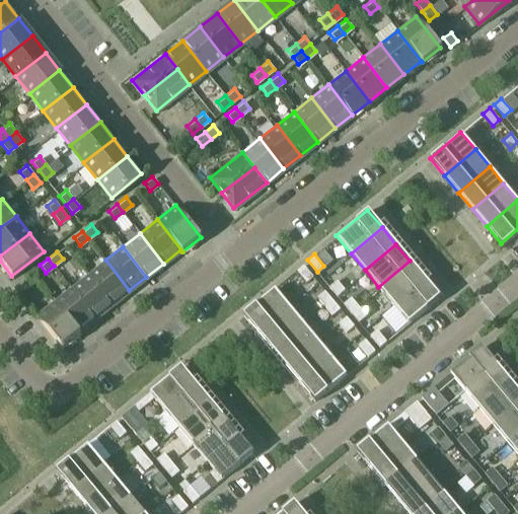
[(129,290),(105,260),(88,274),(112,304),(129,290)]
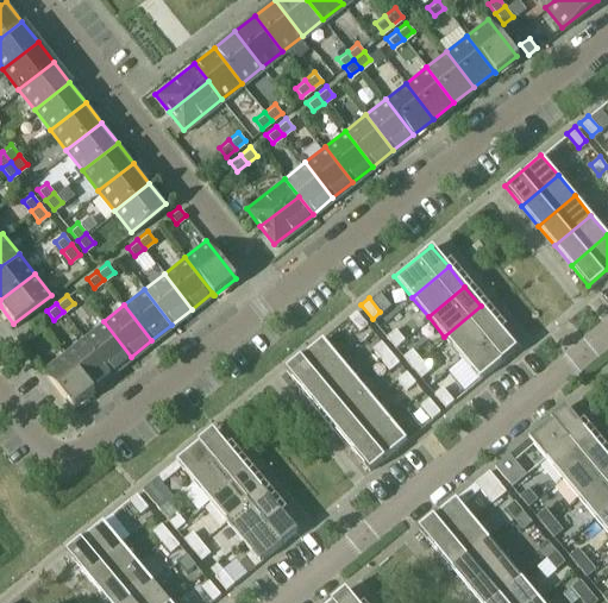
[(497,326),(481,306),(444,337),(461,356),(497,326)]
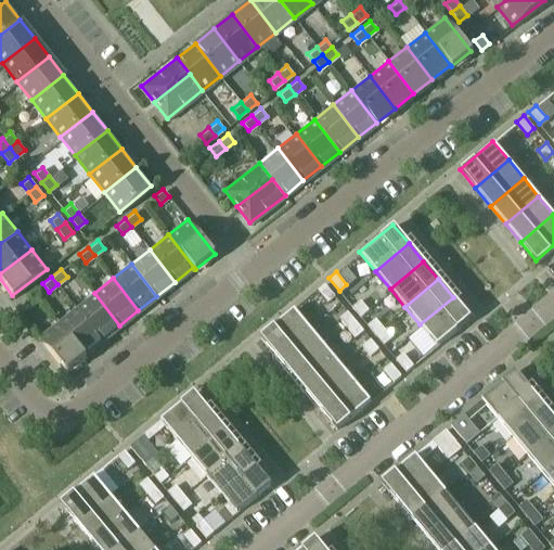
[(334,294),(323,282),(317,289),(326,301),(334,294)]
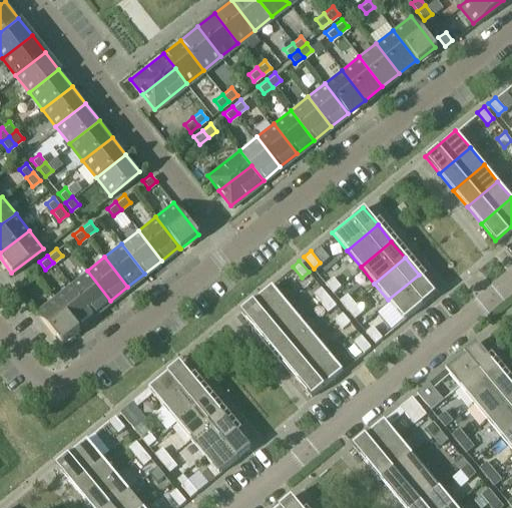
[(110,301),(87,271),(70,284),(94,314),(110,301)]
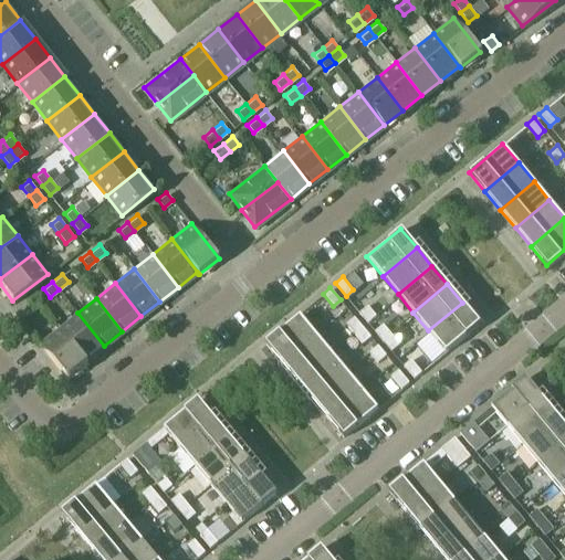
[(445,350),(478,321),(462,303),(428,330),(445,350)]
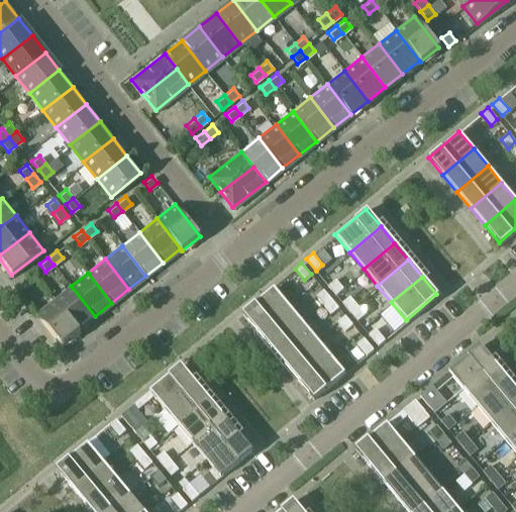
[(334,293),(342,287),(334,278),(327,284),(334,293)]
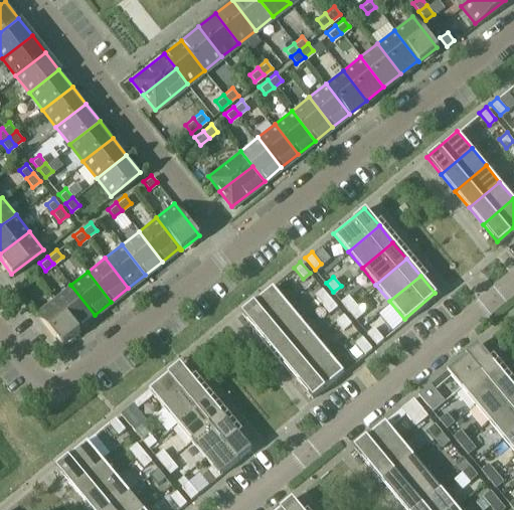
[(13,284),(18,291),(27,285),(21,278),(13,284)]
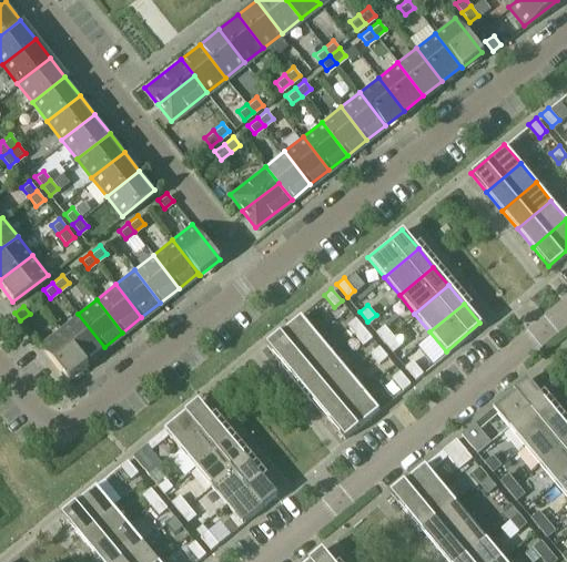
[(104,347),(78,314),(59,328),(87,364),(85,361),(104,347)]
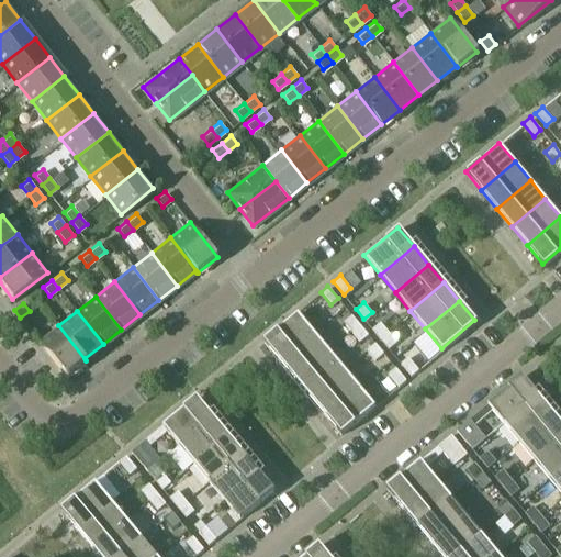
[(312,331),(296,312),(262,340),(279,358),(312,331)]
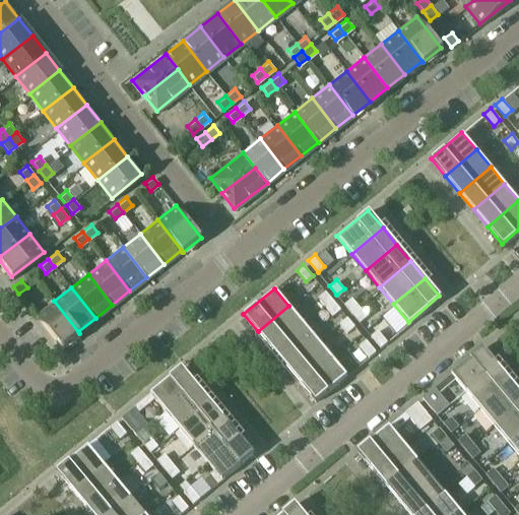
[(332,299),(324,290),(316,296),(324,305),(332,299)]
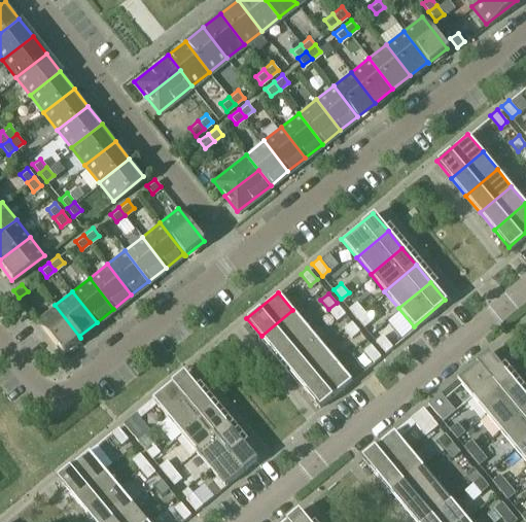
[(363,309),(355,300),(348,307),(355,316),(363,309)]
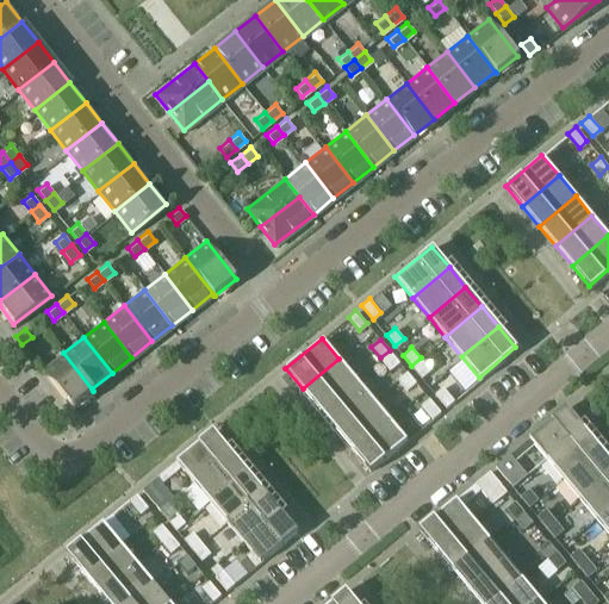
[(398,361),(390,350),(380,357),(389,368),(398,361)]
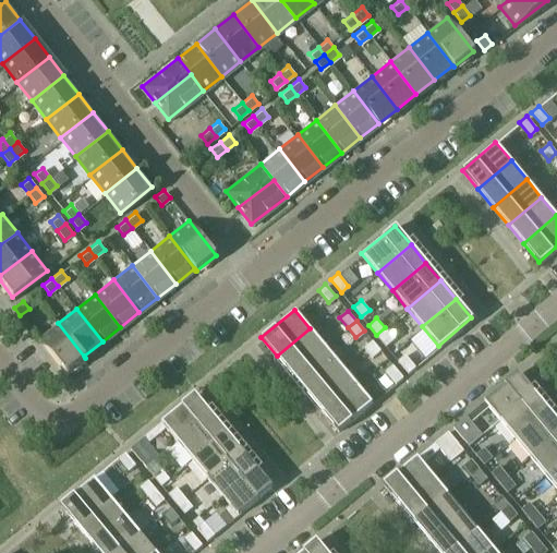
[(85,358),(58,323),(38,338),(65,373),(85,358)]
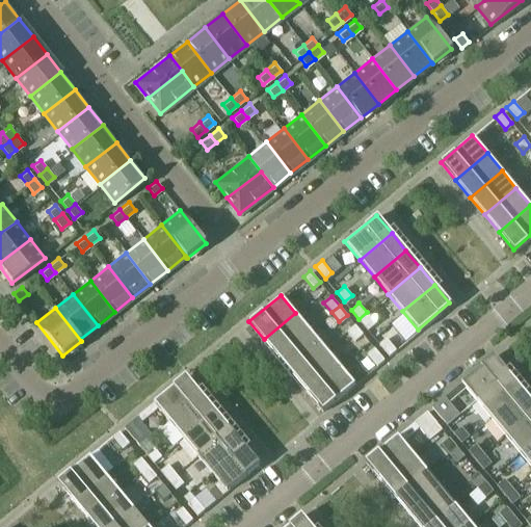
[(367,328),(374,321),(367,312),(359,319),(367,328)]
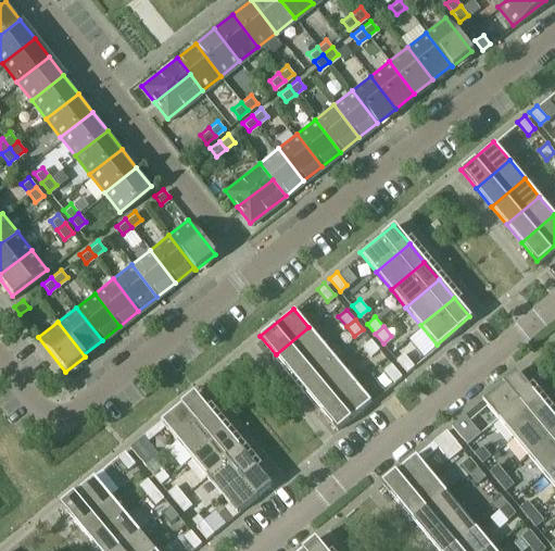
[(324,346),(308,327),(276,354),(290,373),(324,346)]
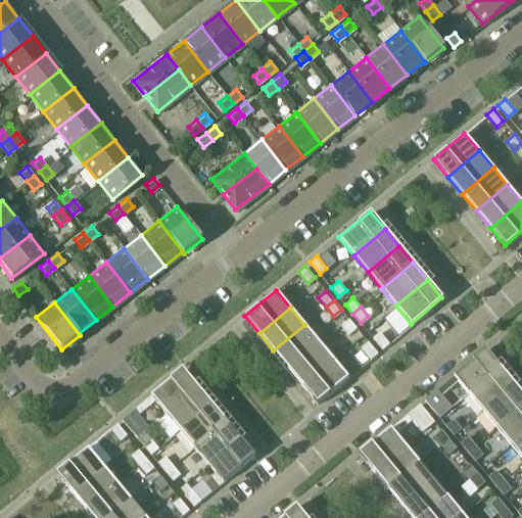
[(356,327),(347,317),(340,324),(347,333),(356,327)]
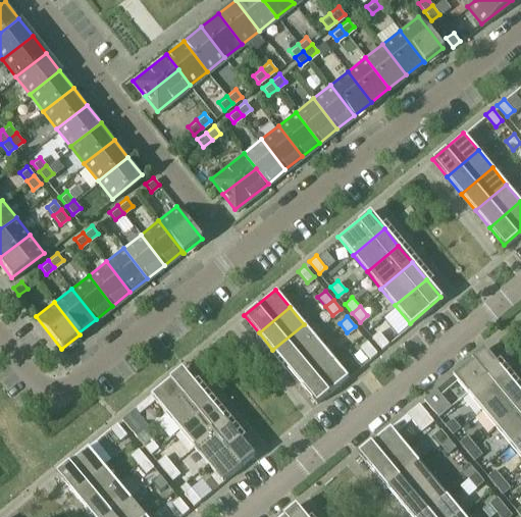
[(318,341),(304,324),(272,350),(287,367),(318,341)]
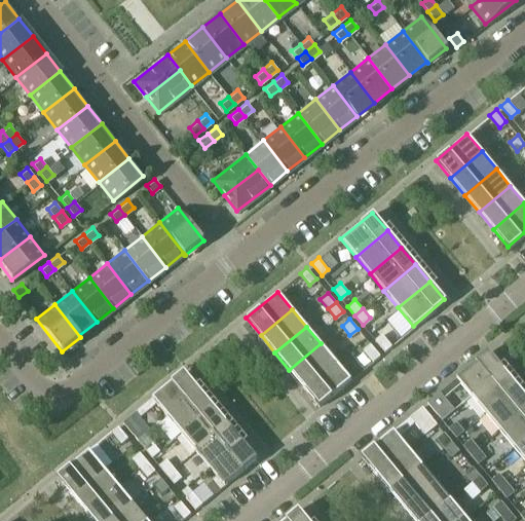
[(390,344),(381,332),(374,338),(383,350),(390,344)]
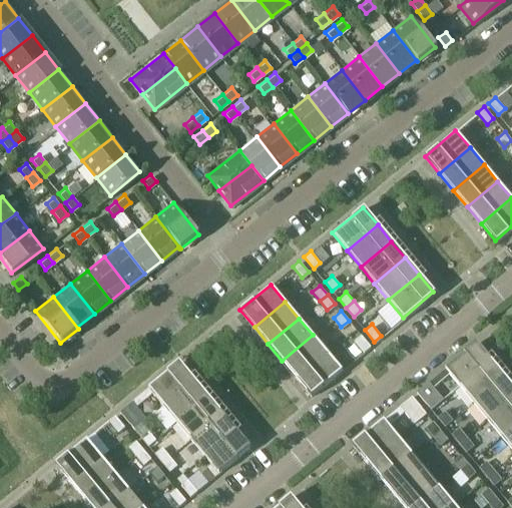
[(370,345),(360,334),(353,340),(363,351),(370,345)]
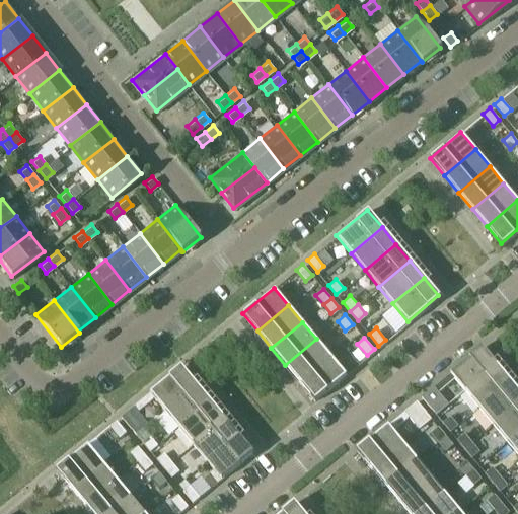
[(330,356),(316,339),(285,365),(299,381),(330,356)]
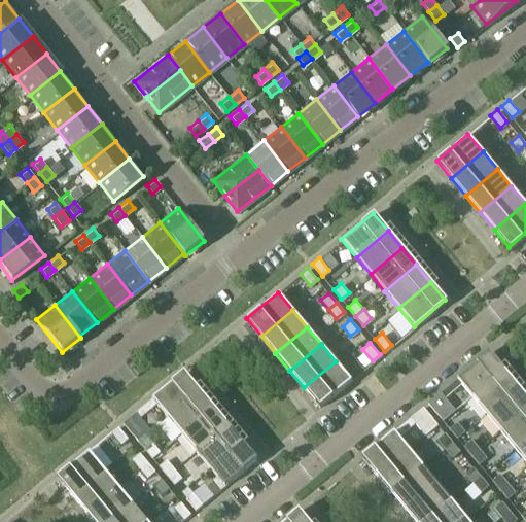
[(502,369),(487,351),(426,402),(435,414),(436,413),(442,419),(454,409),(443,396),(459,382),(470,395),(502,369)]
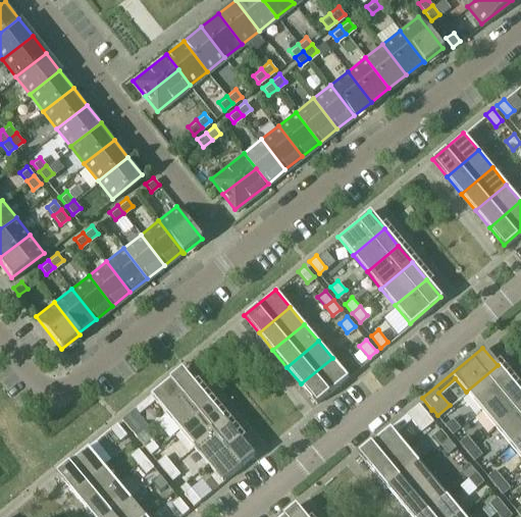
[(347,375),(332,358),(301,383),(315,402),(347,375)]
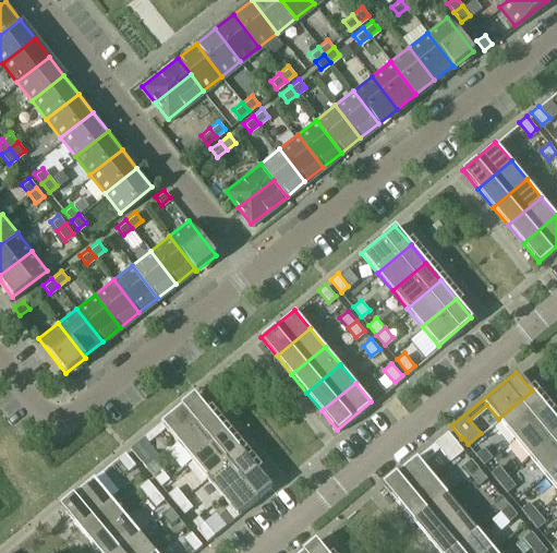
[(547,409),(532,391),(498,419),(513,437),(547,409)]
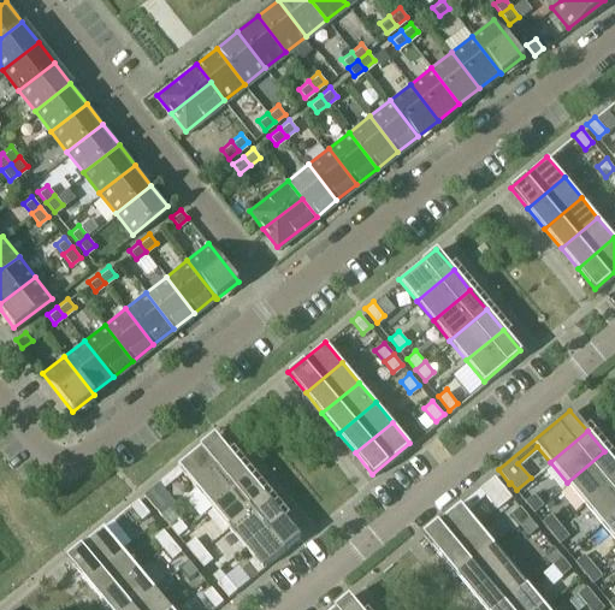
[(232,455),(214,433),(142,493),(154,507),(160,514),(175,502),(163,486),(182,471),(195,486),(232,455)]
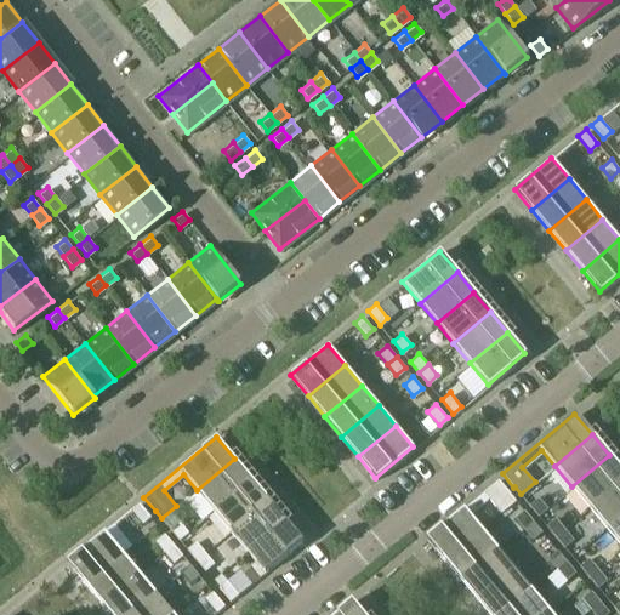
[(619,479),(619,468),(609,455),(572,487),(589,506),(619,479)]
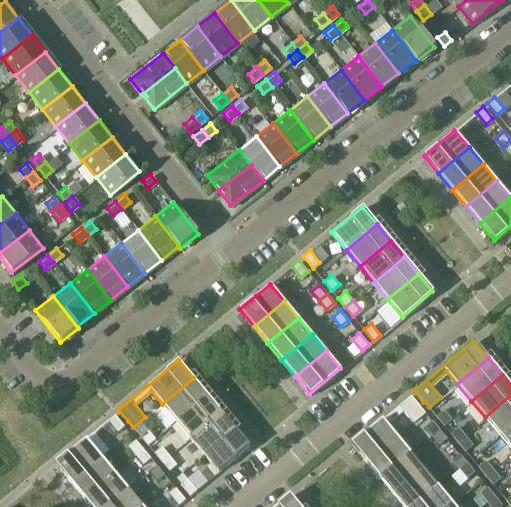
[(206,394),(193,378),(162,404),(175,420),(206,394)]
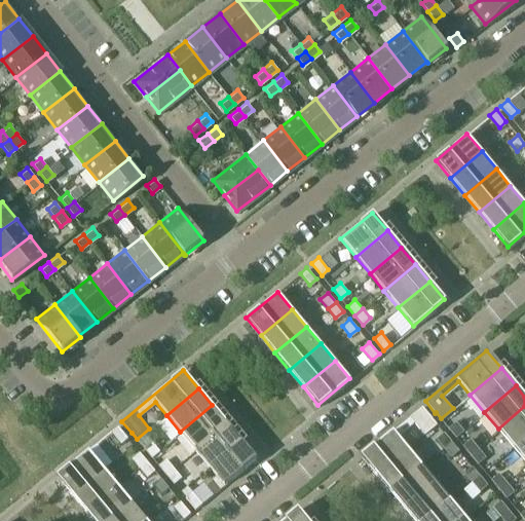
[(225,422),(212,405),(180,432),(194,448),(225,422)]
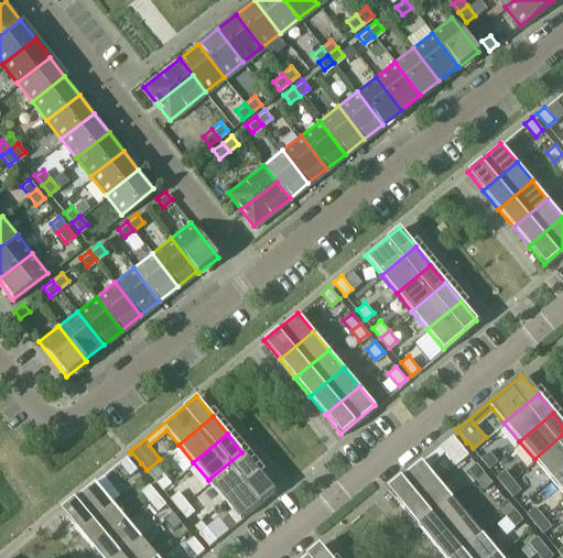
[(442,450),(454,465),(467,453),(462,447),(462,446),(451,434),(386,488),(402,506),(436,479),(424,465),(442,450)]
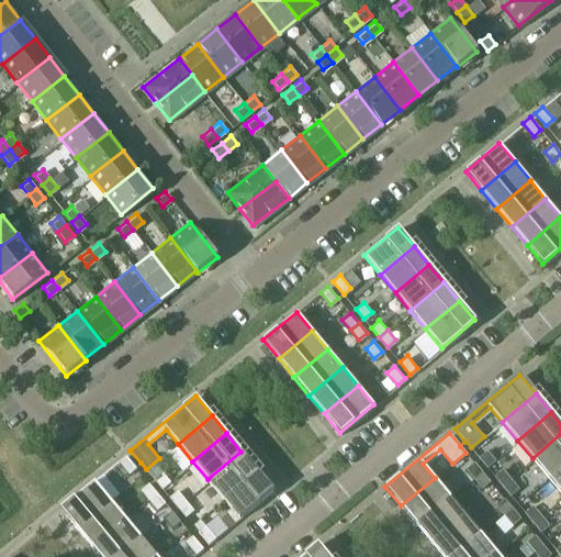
[(560,465),(560,434),(533,458),(547,477),(560,465)]
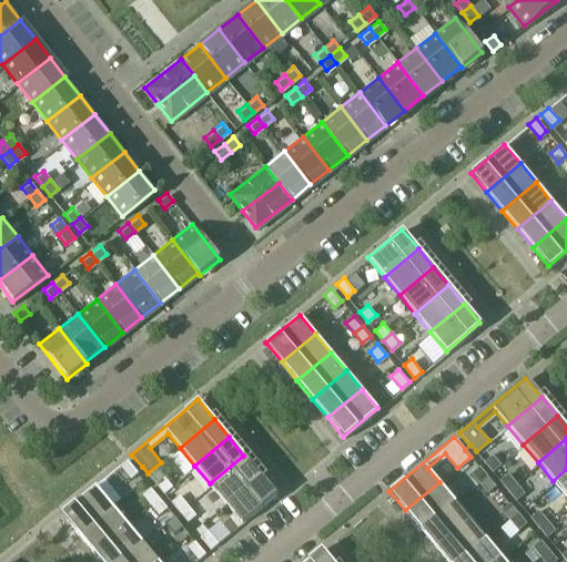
[(492,452),(483,460),(490,470),(499,463),(492,452)]
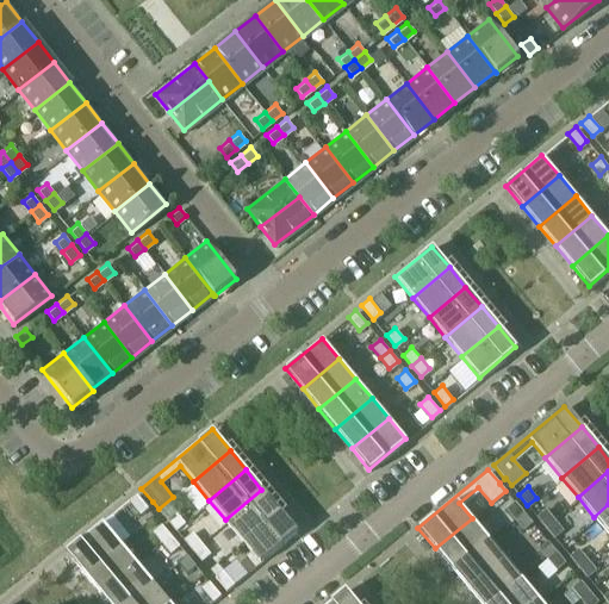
[(278,509),(261,490),(225,520),(241,539),(278,509)]
